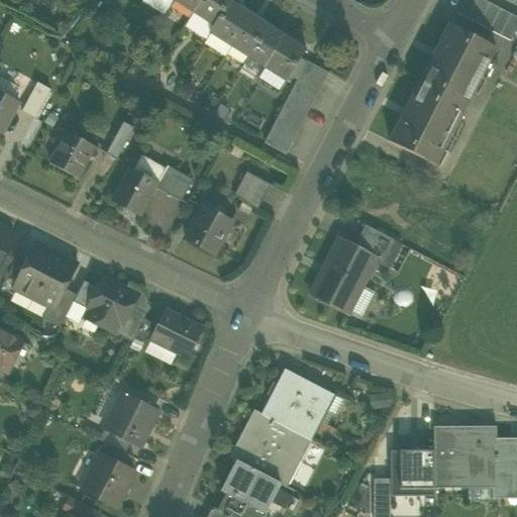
[(202,0),(174,0),(194,13),(202,0)]
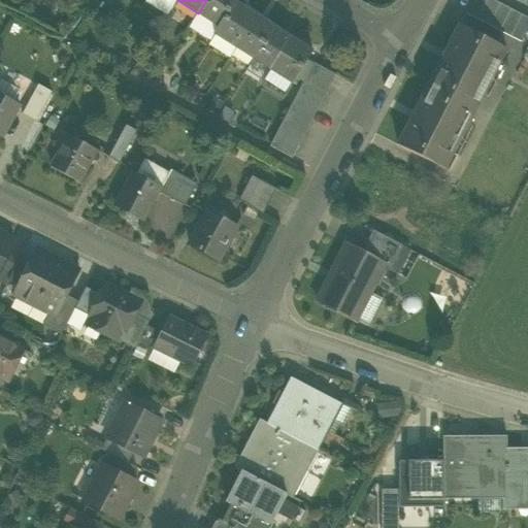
[(236,0),(206,0),(198,13),(220,27),(234,3),(236,0)]
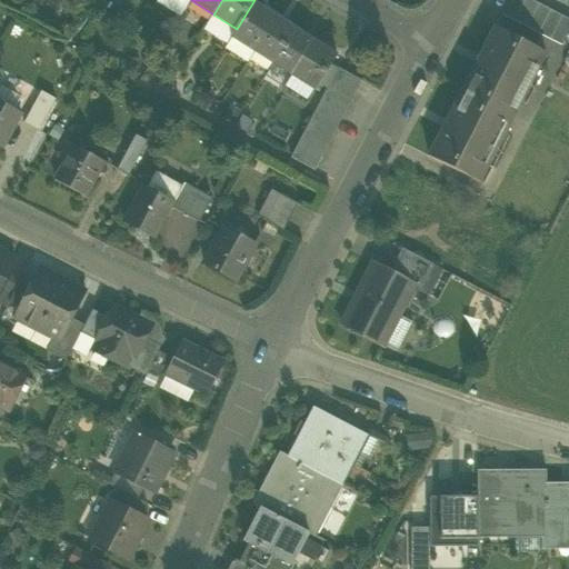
[(509,0),(501,16),(513,21),(523,0),(509,0)]
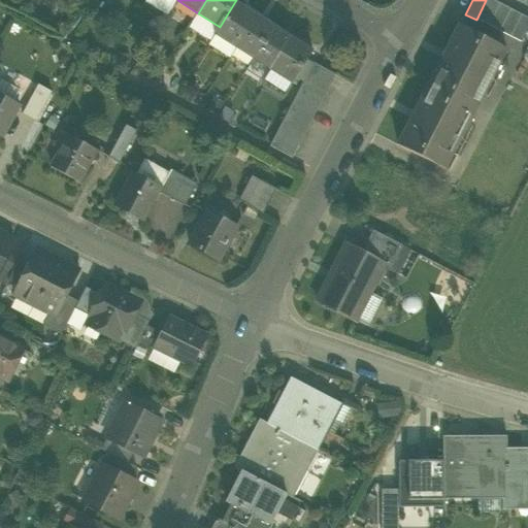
[(486,0),(476,20),(488,26),(499,3),(492,0),(486,0)]
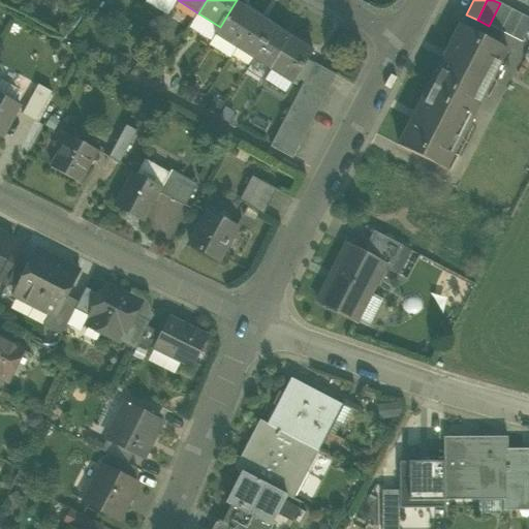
[(255,17),(235,3),(220,27),(216,33),(237,47),(255,17)]
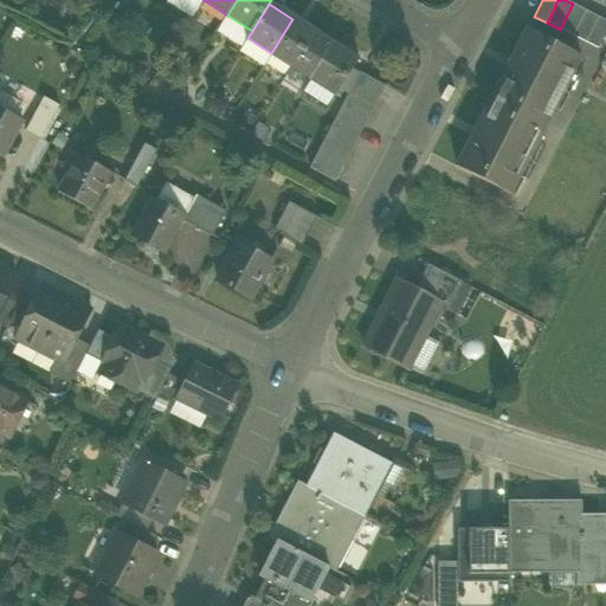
[(560,30),(573,36),(585,11),(573,4),(560,30)]
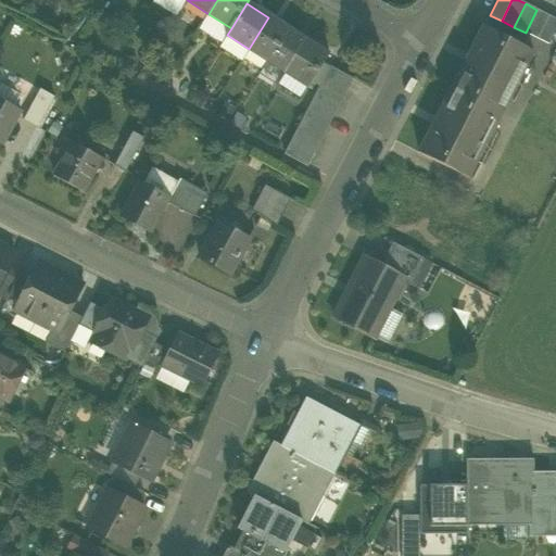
[(526,33),(536,39),(548,15),(536,10),(526,33)]
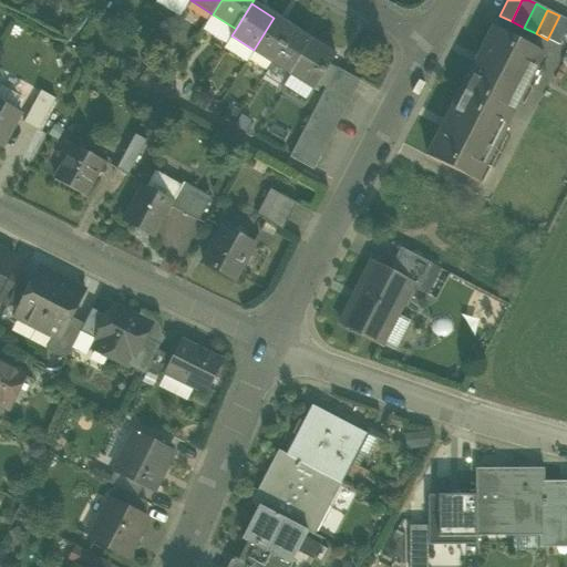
[(547,40),(559,45),(566,30),(566,19),(559,16),(547,40)]
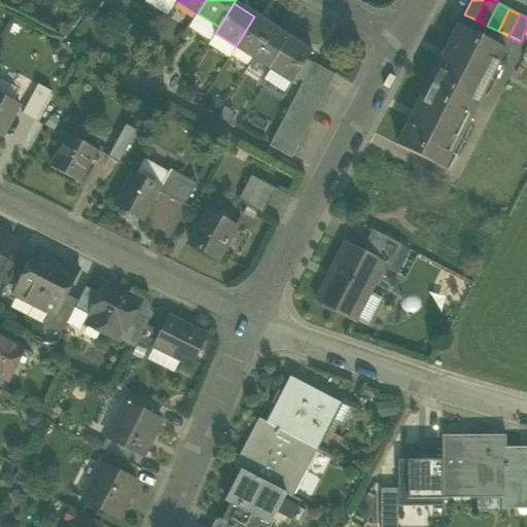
[(272,28),(254,16),(236,46),(253,58),(272,28)]
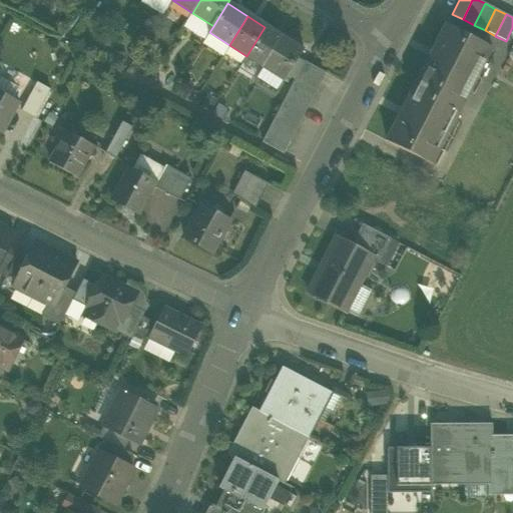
[(447,25),(417,83),(463,107),(470,93),(475,95),(490,65),(486,63),(493,49),(447,25)]
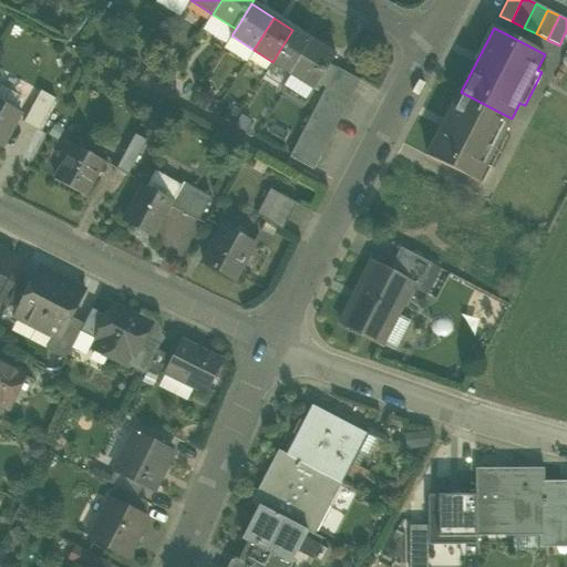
[(311,42),(292,30),(272,62),(291,74),(311,42)]
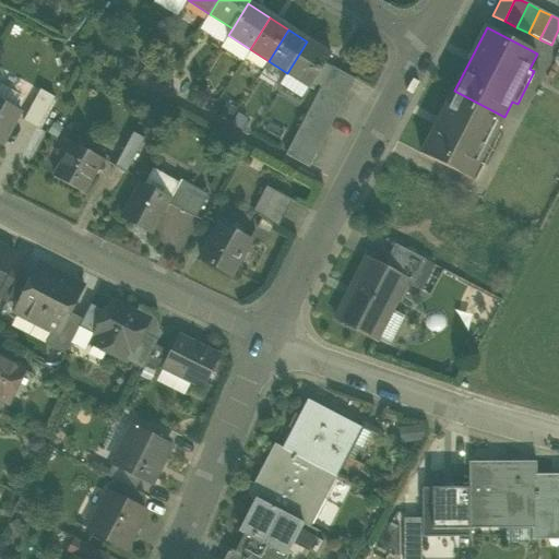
[(329,56),(307,42),(287,73),(309,86),(329,56)]
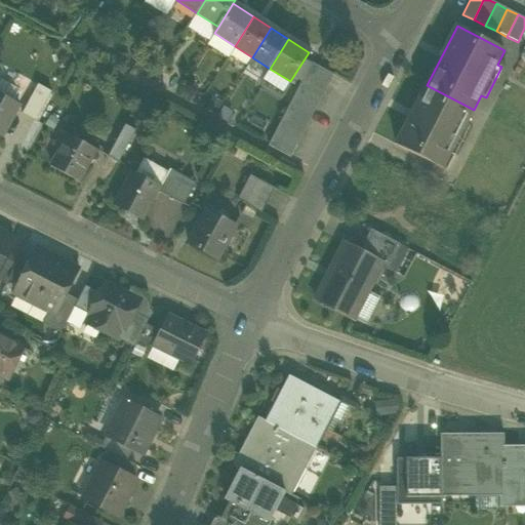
[(311,63),(305,75),(326,86),(333,74),(311,63)]
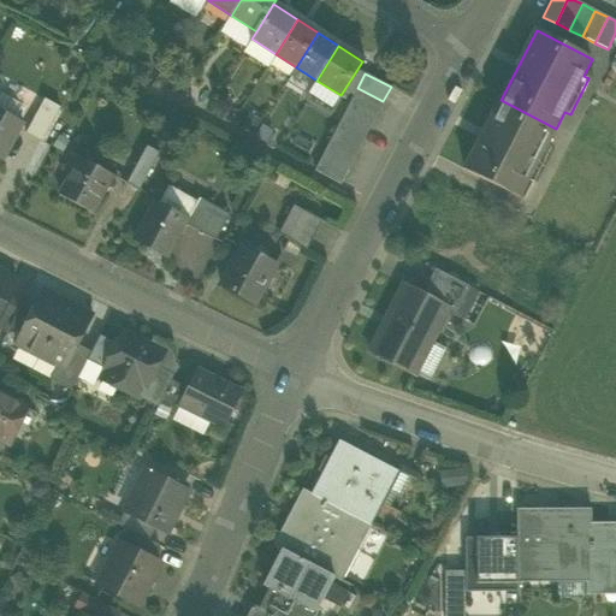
[(357,88),(350,102),(375,116),(383,101),(357,88)]
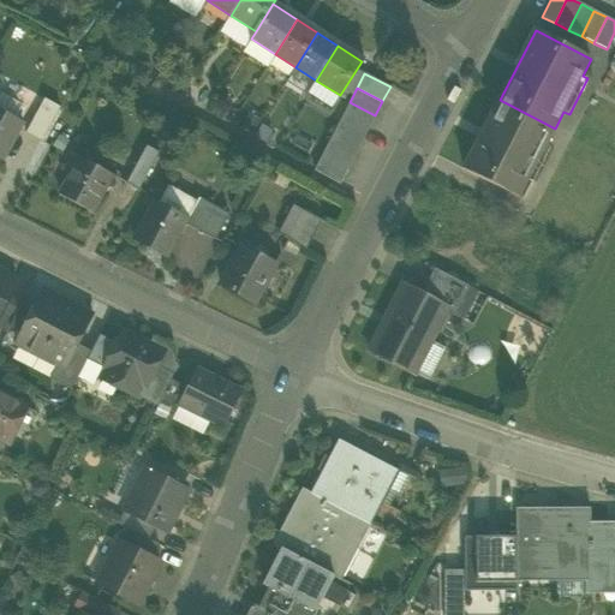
[(547,145),(555,129),(500,100),(464,171),(519,198),(527,181),(533,184),(551,148),(547,145)]
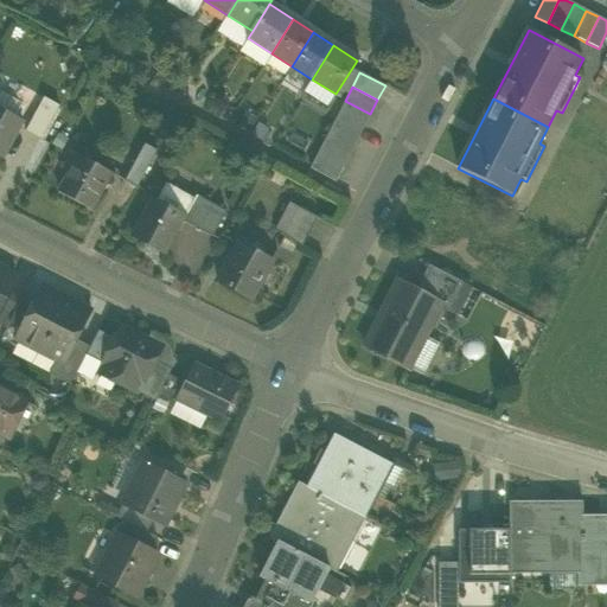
[(345,101),(338,114),(363,127),(370,114),(345,101)]
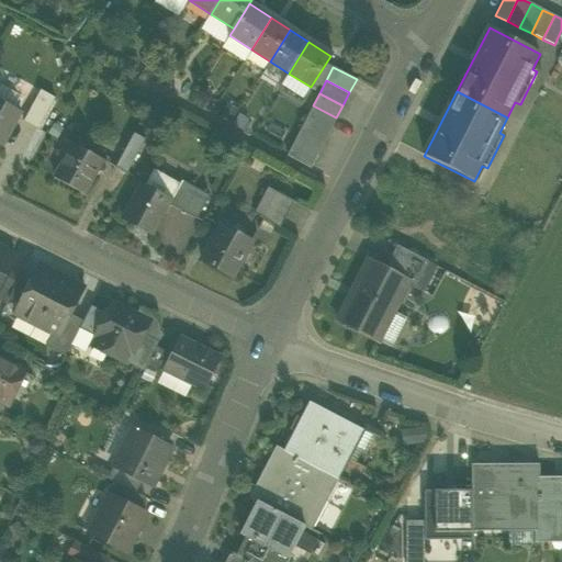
[(24,119),(37,125),(47,105),(35,99),(24,119)]
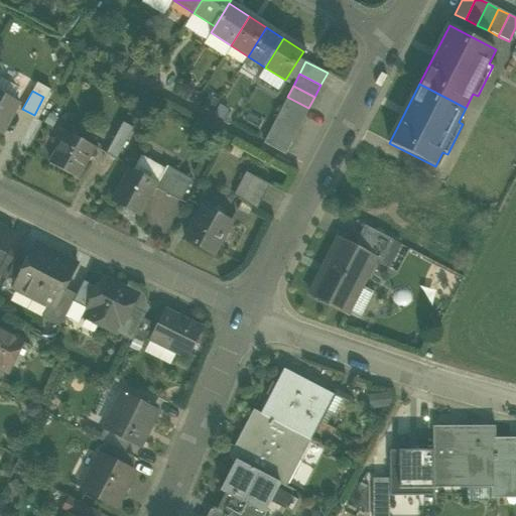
[(0,134),(3,136),(20,104),(0,93),(0,134)]
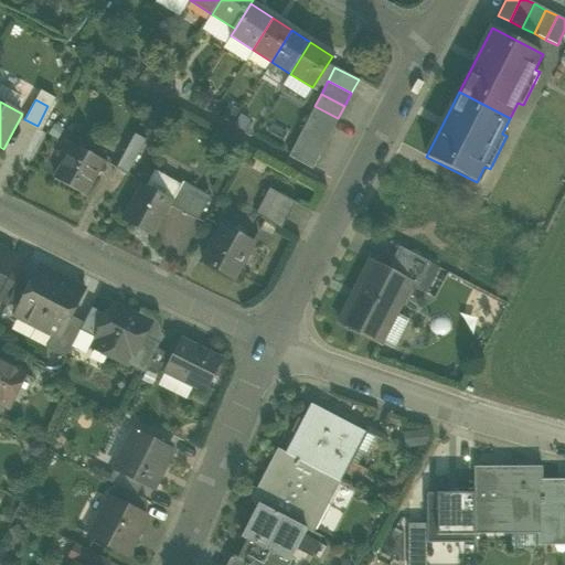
[(315,106),(308,118),(332,130),(338,118),(315,106)]
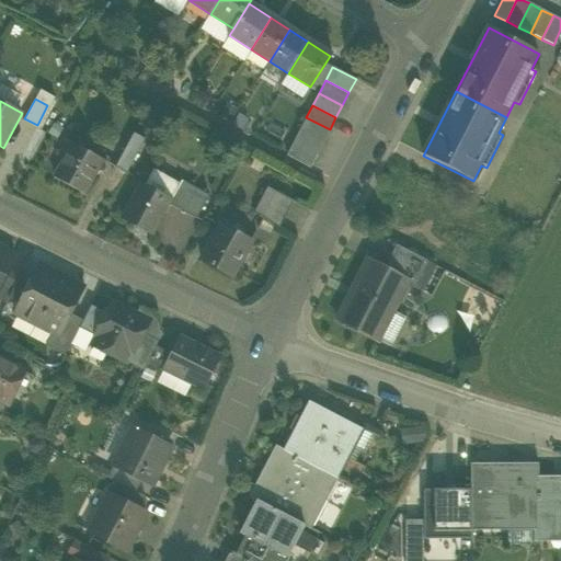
[(306,117),(299,130),(323,142),(330,129),(306,117)]
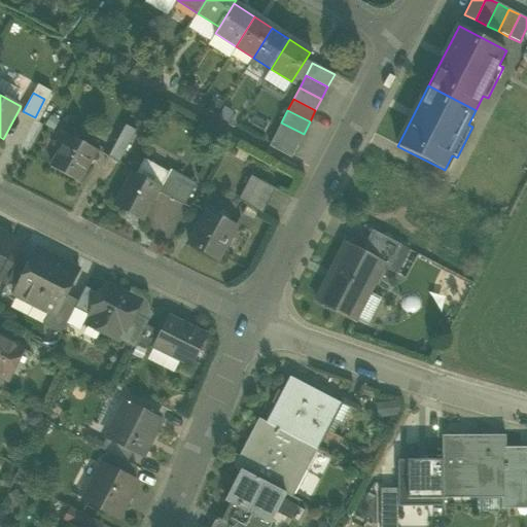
[(281,123),(276,134),(297,145),(304,134),(281,123)]
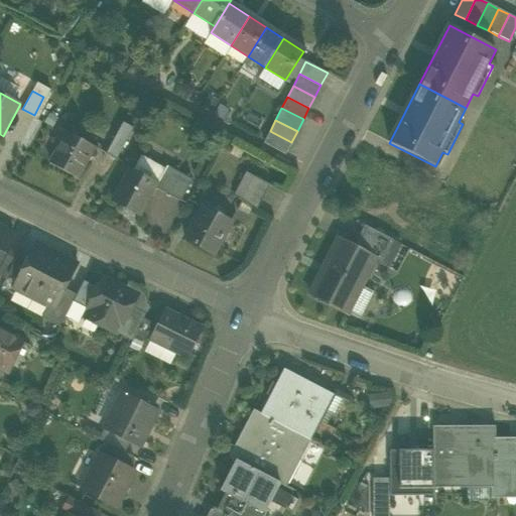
[(106,154),(116,160),(134,128),(124,122),(106,154)]
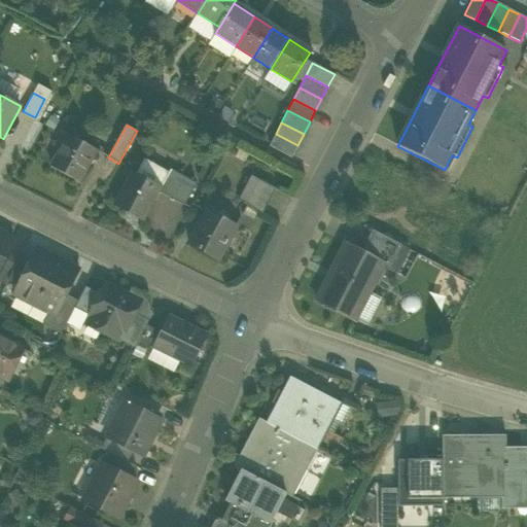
[(290,157),(297,145),(276,134),(269,146),(290,157)]
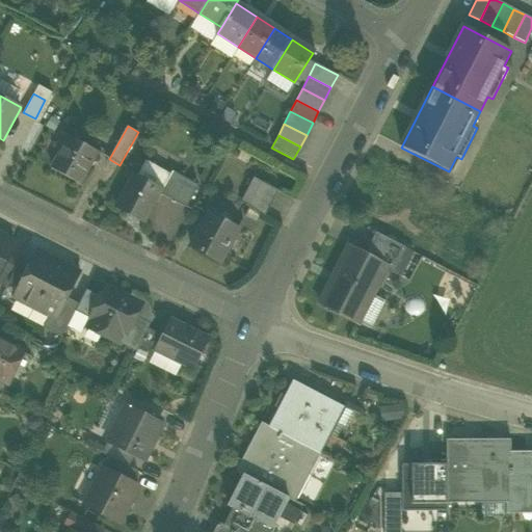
[(71,137),(64,148),(71,151),(76,140),(71,137)]
